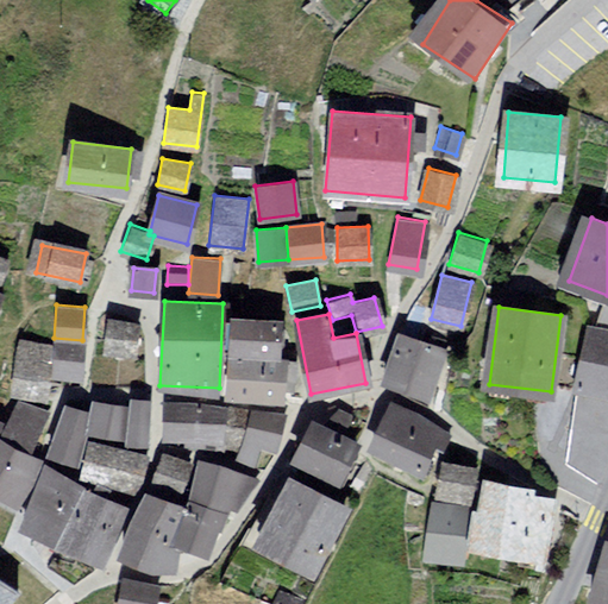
[(138,323),(108,318),(104,348),(132,353),(138,323)]
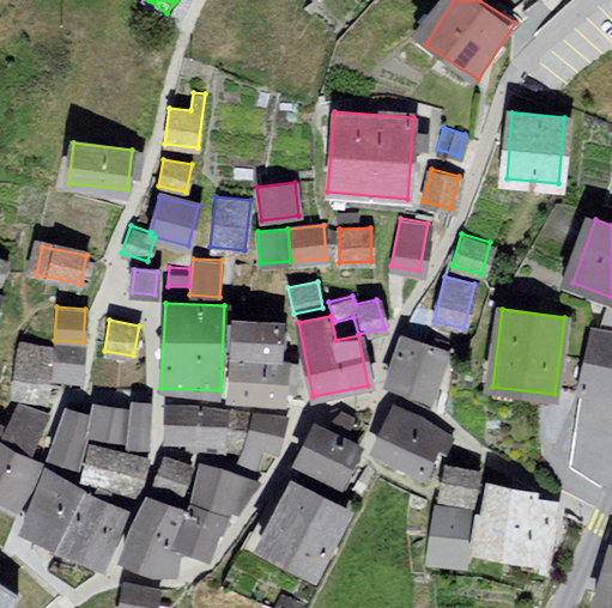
[(279,323),(237,321),(232,396),(286,400),(289,359),(278,358),(279,323)]
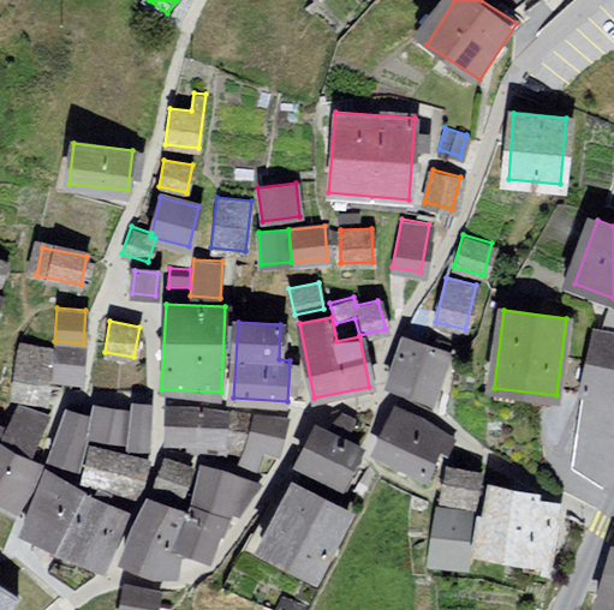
[(429,400),(447,353),(404,336),(386,383),(429,400)]
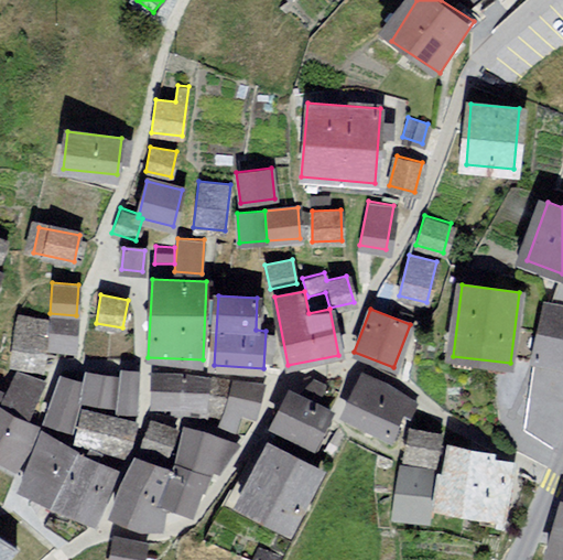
[(562,312),(550,310),(540,358),(562,362),(562,312)]
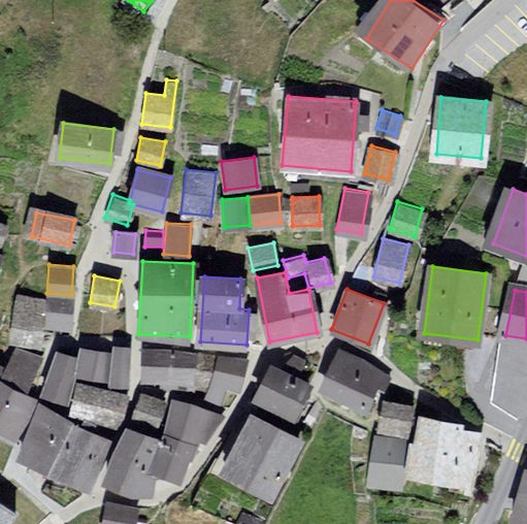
[(69,325),(71,295),(46,293),(44,323),(69,325)]
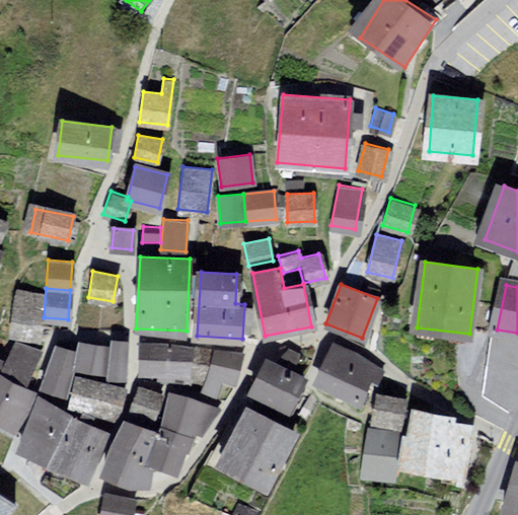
[(44,294),(15,290),(9,335),(38,339),(44,294)]
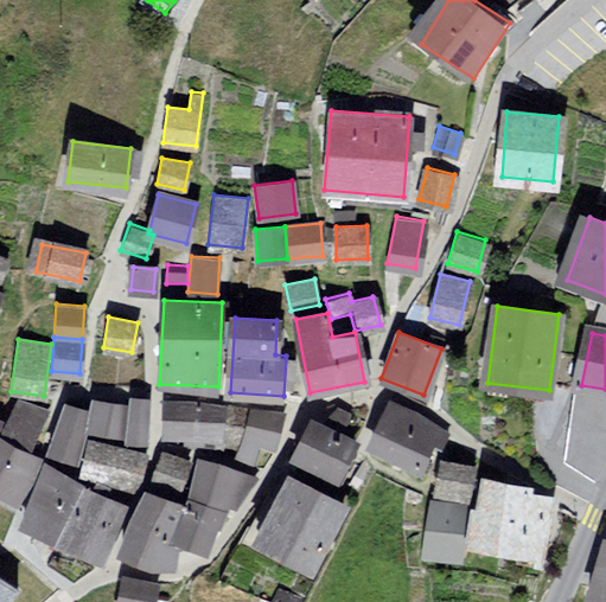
[(0,436),(27,454),(46,407),(14,395),(5,418),(0,416),(0,436)]
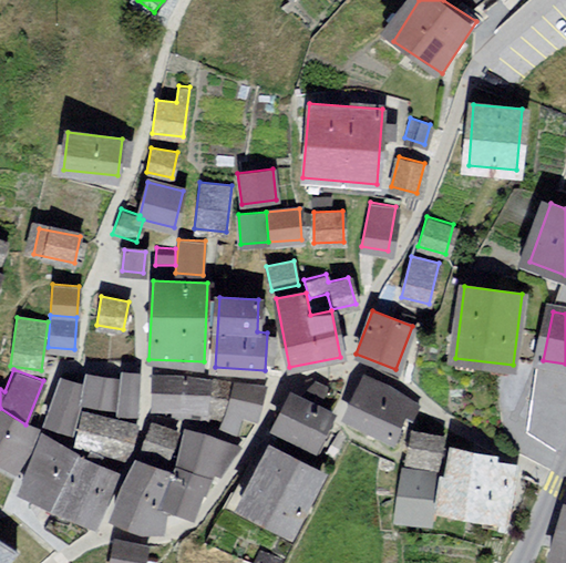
[(139,371),(120,369),(120,376),(116,411),(135,412),(139,371)]
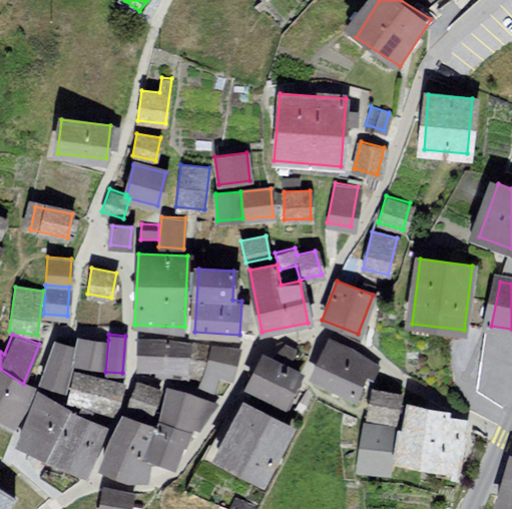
[(108,340),(76,335),(74,346),(72,364),(104,368),(108,340)]
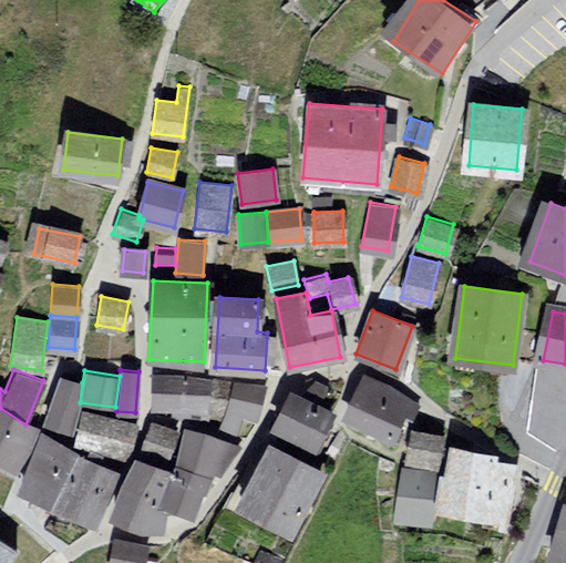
[(60,375),(43,421),(70,430),(80,402),(82,382),(60,375)]
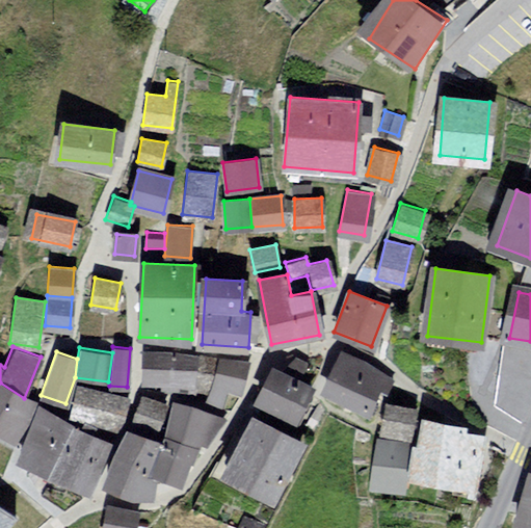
[(194,355),(144,351),(142,380),(192,385),(194,355)]
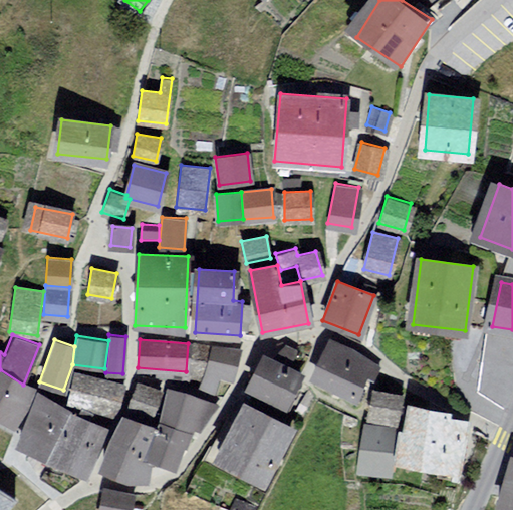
[(188,343),(186,371),(202,373),(210,341),(189,339),(188,343)]
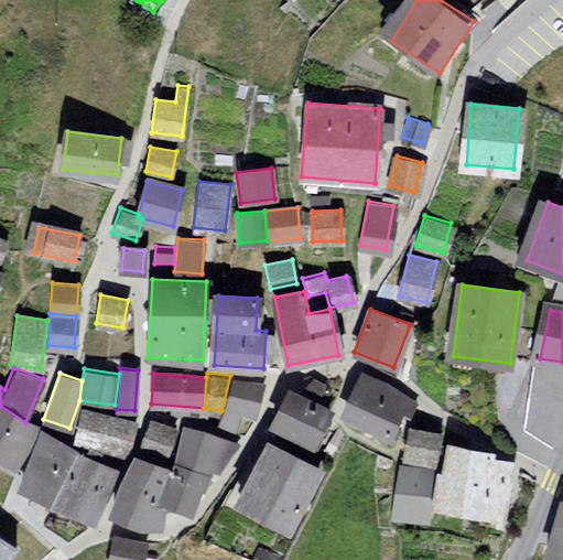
[(252,413),(261,384),(230,375),(222,410),(217,426),(231,429),(237,410),(252,413)]
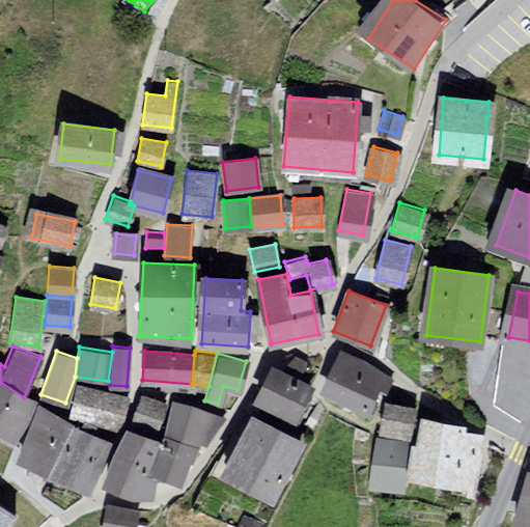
[(341,353),(323,390),(366,411),(379,386),(385,389),(391,377),(341,353)]
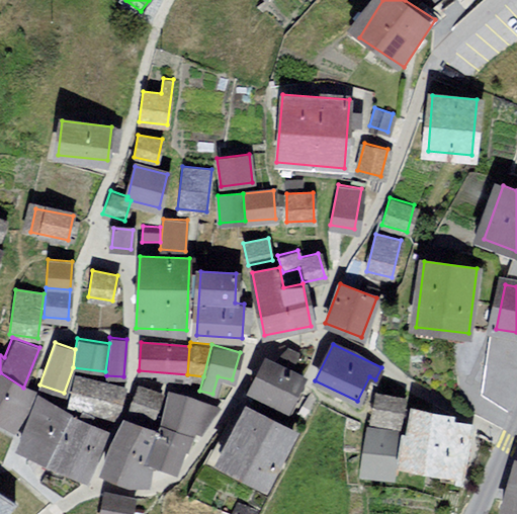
[(300,376),(267,359),(252,390),(285,407),(300,376)]
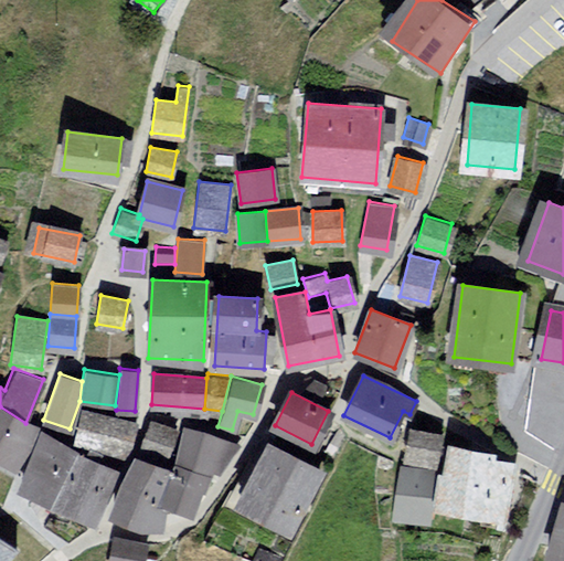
[(0,456),(13,465),(35,429),(25,423),(0,406),(0,456)]
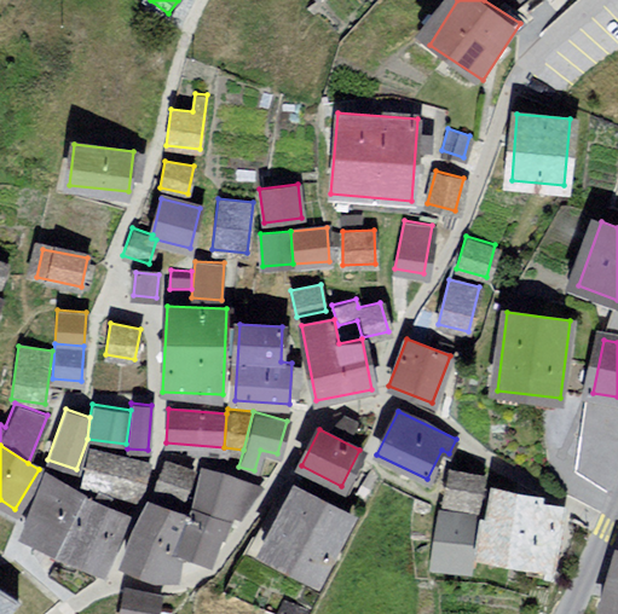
[(144,463),(90,447),(80,482),(134,498),(144,463)]
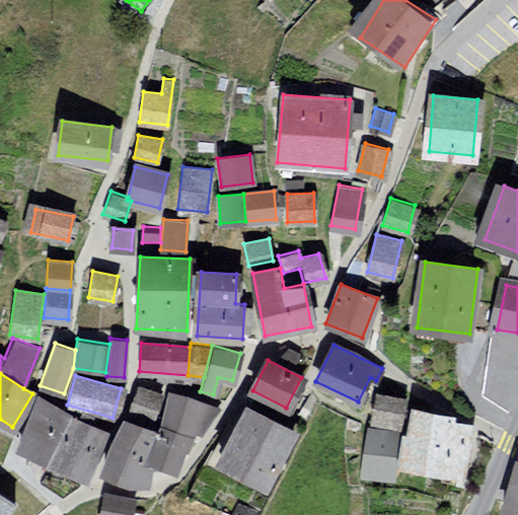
[(161,394),(138,385),(127,415),(150,424),(161,394)]
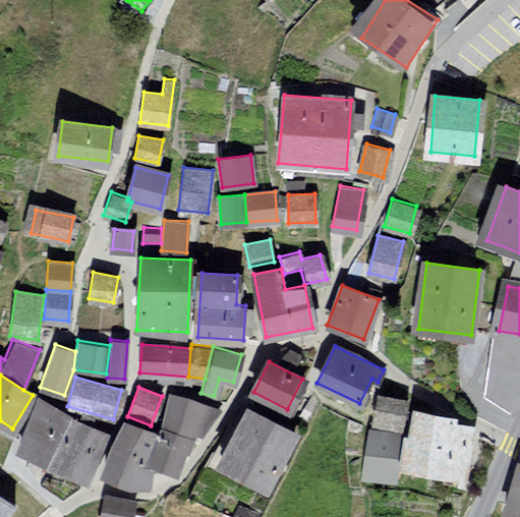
[(170,393),(159,425),(189,437),(194,440),(219,407),(170,393)]
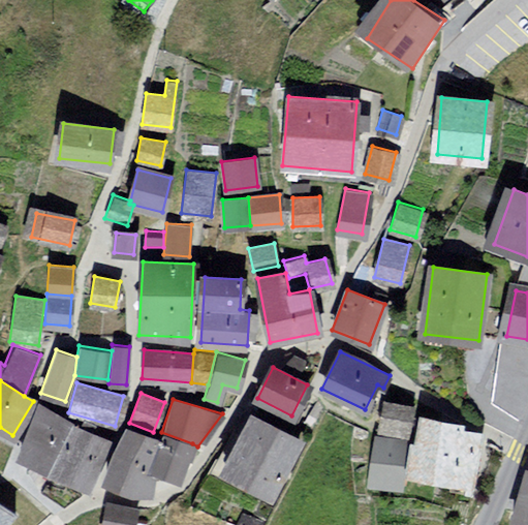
[(409,406),(385,402),(381,428),(404,432),(409,406)]
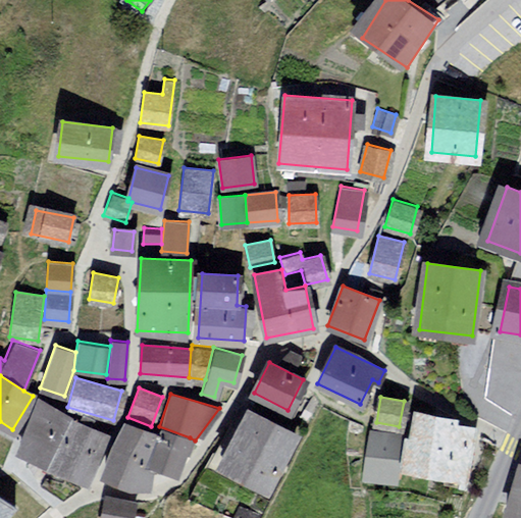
[(105,436),(42,406),(19,451),(83,482),(105,436)]
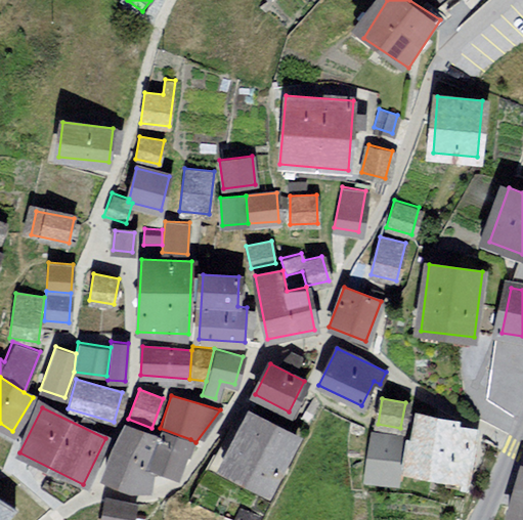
[(297,435),(250,412),(220,471),(267,494),(297,435)]
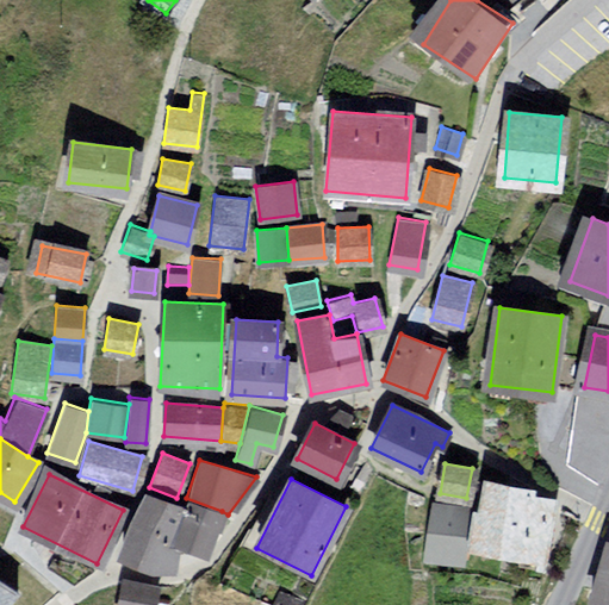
[(535,494),(489,487),(478,550),(545,561),(553,506),(534,504),(535,494)]
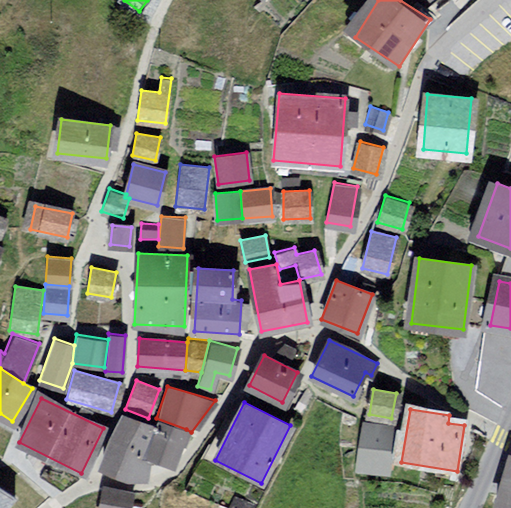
[(152,427),(121,414),(99,466),(131,479),(142,452),(152,427)]
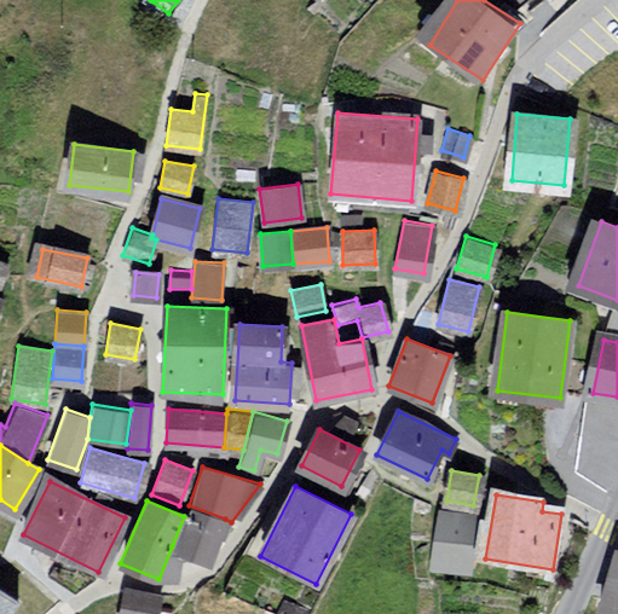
[(184,516),(172,546),(208,561),(225,519),(189,505),(184,516)]
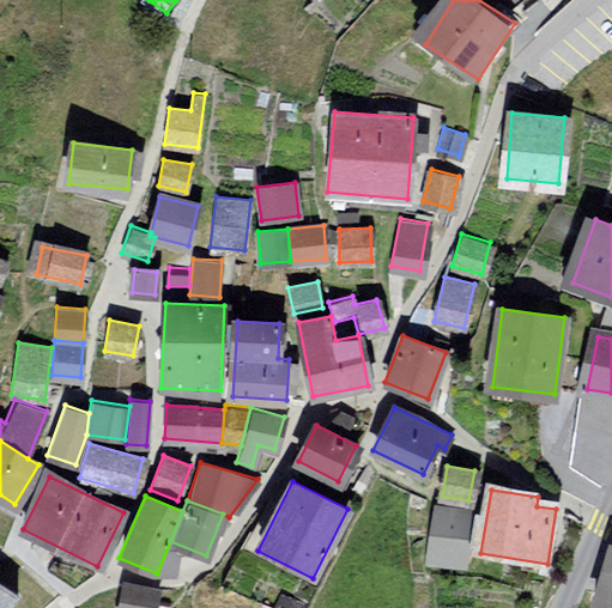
[(468,511),(435,508),(429,558),(462,561),(468,511)]
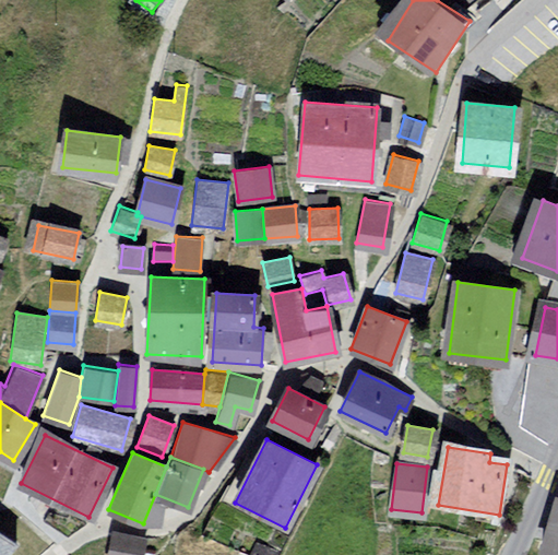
[(557,554),(557,511),(542,554),(544,554),(557,554)]
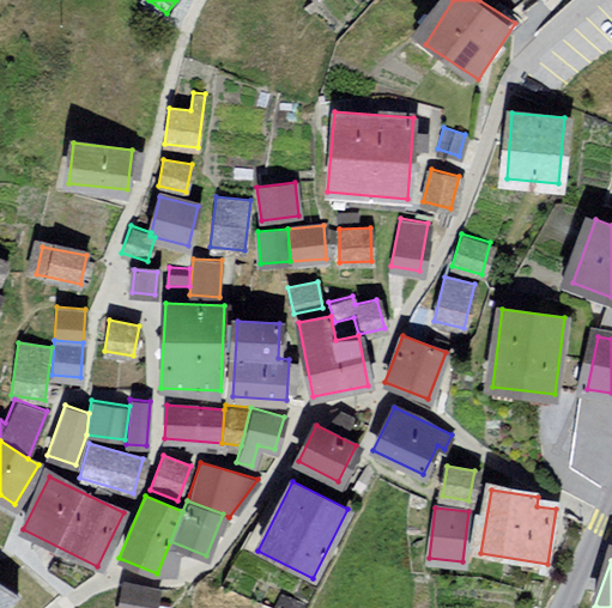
[(152,607),(156,589),(125,584),(120,607),(152,607)]
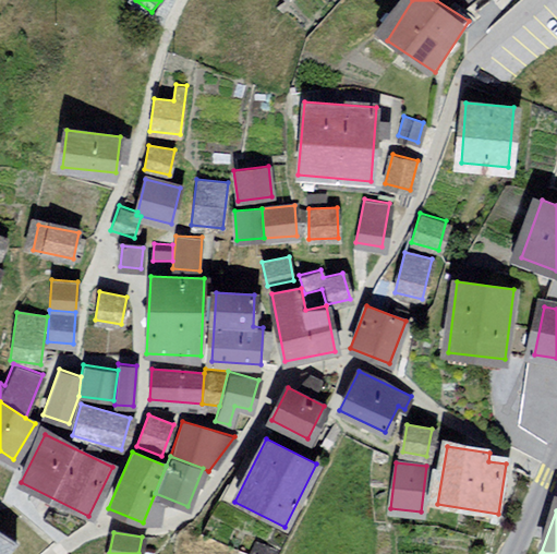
[(0,553),(3,553),(13,542),(0,534),(0,553)]
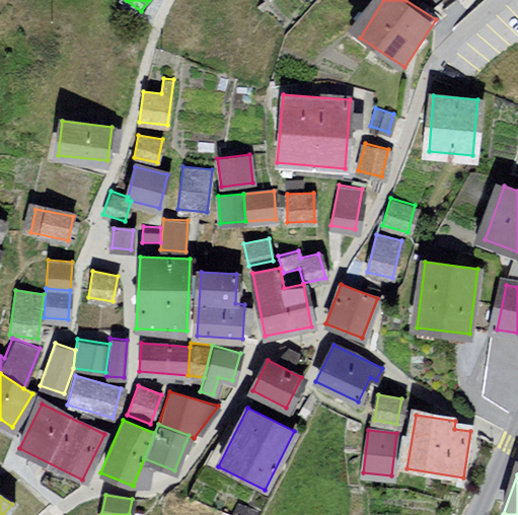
[(252,514),(256,508),(236,499),(231,511),(239,514),(252,514)]
